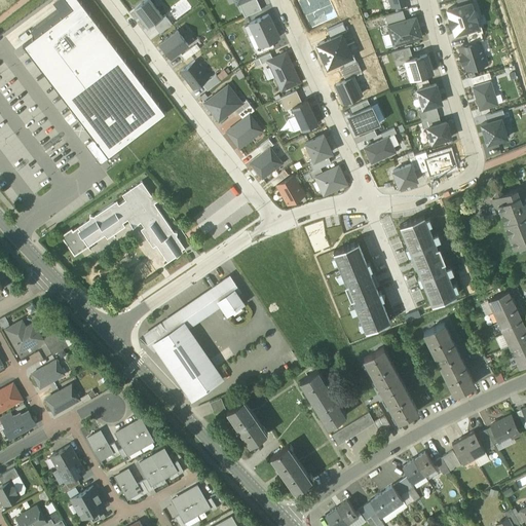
[(19,38),(23,44),(72,7),(67,0),(53,0),(53,1),(59,8),(19,38)]
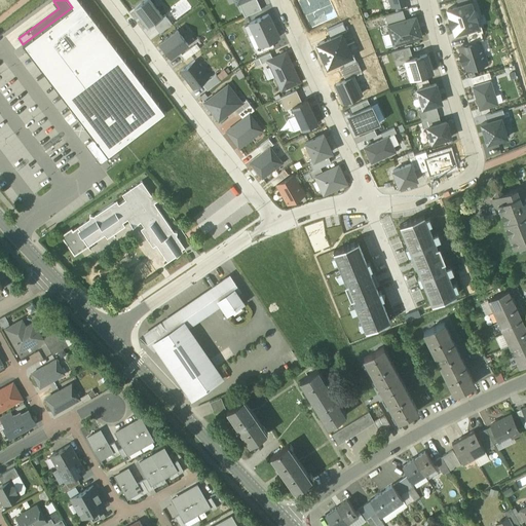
[(67,0),(72,7),(23,44),(94,138),(108,156),(165,113),(79,0),(67,0)]
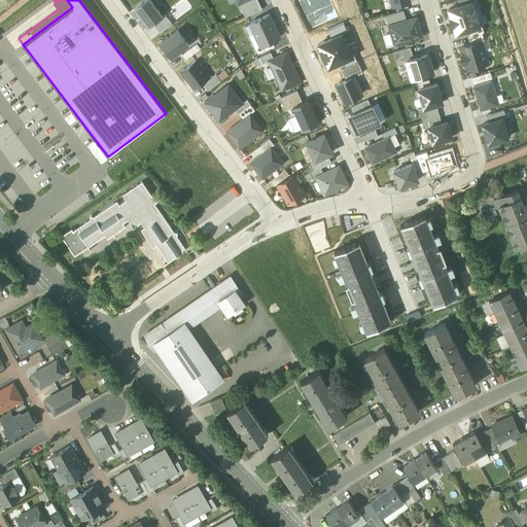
[(149,0),(145,0),(134,8),(148,27),(152,24),(163,16),(149,0)]
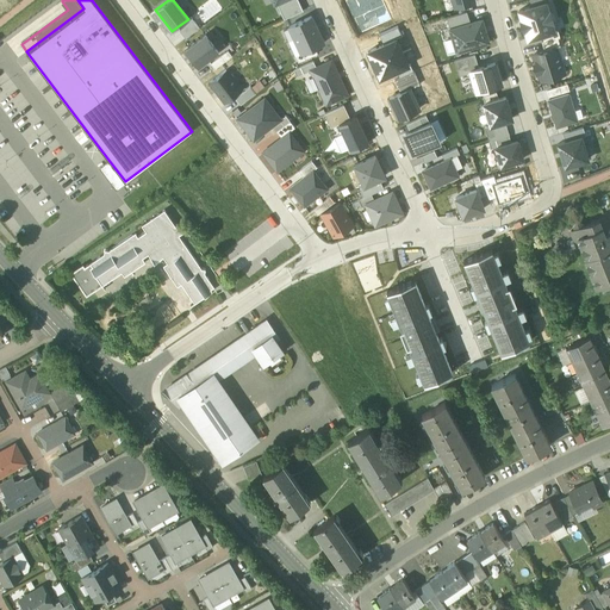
[(298,0),(279,0),(275,2),(284,19),(303,11),(298,0)]
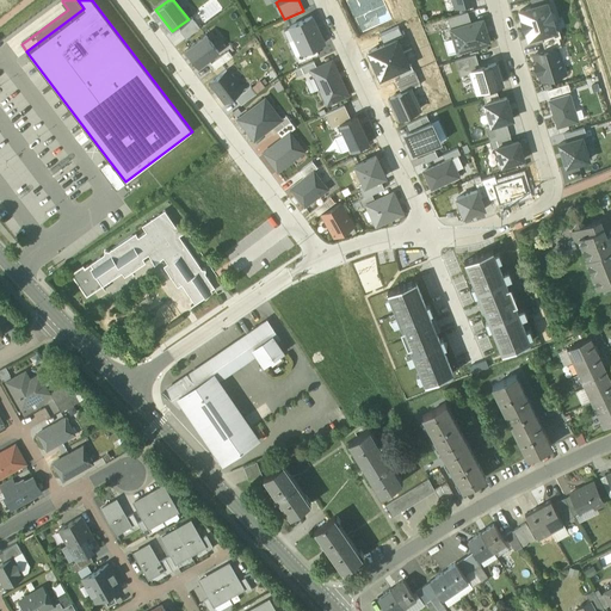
[(352,0),(346,2),(355,22),(378,10),(374,0),(352,0)]
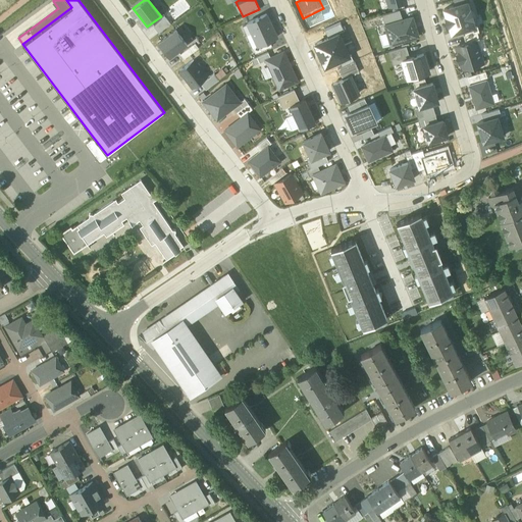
[(378,0),(381,9),(389,6),(386,0),(378,0)]
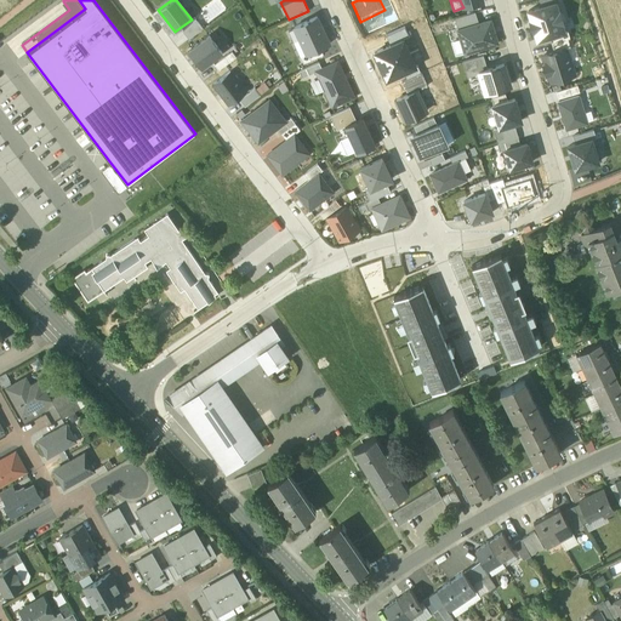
[(541,6),(528,10),(531,20),(529,20),(533,30),(534,30),(537,39),(550,35),(564,30),(560,22),(563,21),(559,11),(558,11),(556,3),(556,1),(541,6)]
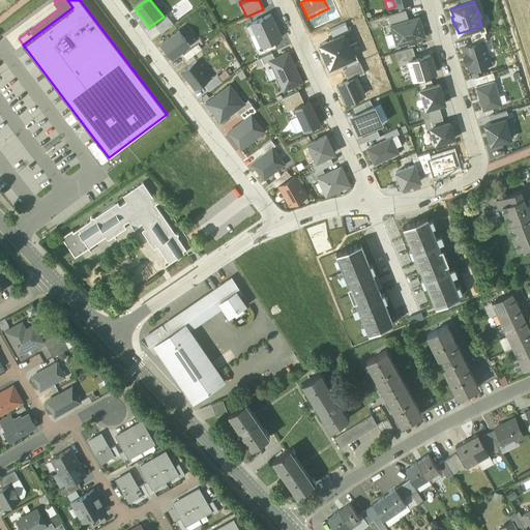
[(334,21),(328,8),(307,19),(313,30),(328,23),(334,21)]
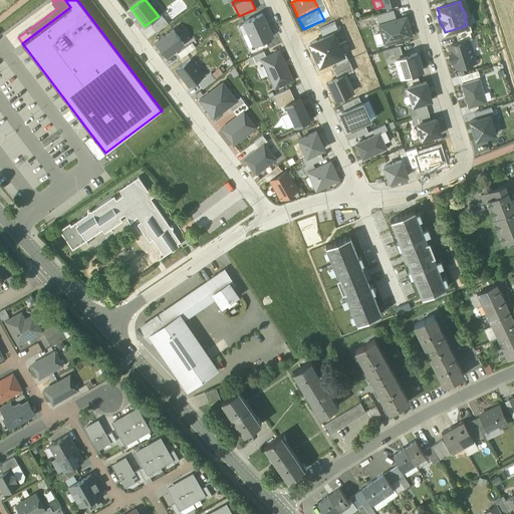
[(376,15),(378,25),(397,19),(394,10),(376,15)]
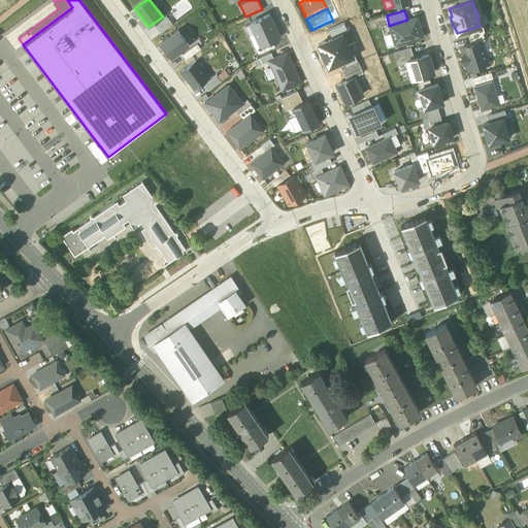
[(172,24),(165,14),(163,17),(153,24),(160,33),(172,24)]
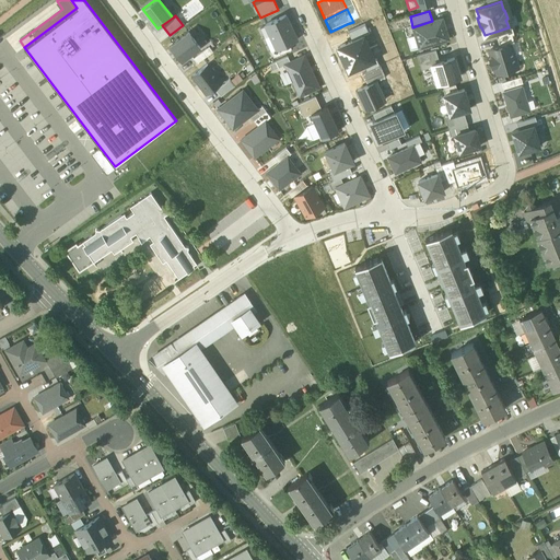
[(286,15),(266,24),(277,49),(289,44),(296,39),(286,15)]
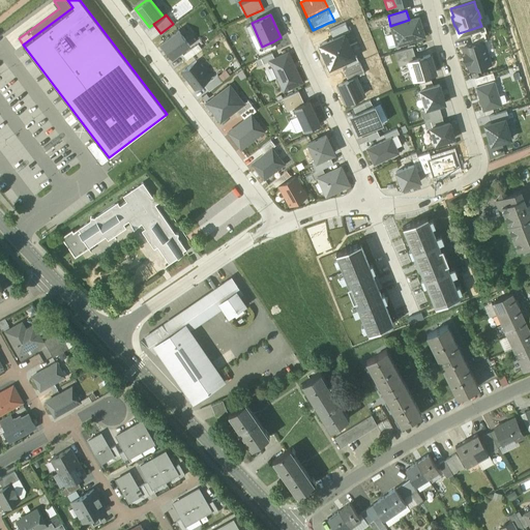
[(346,16),(334,21),(328,23),(331,29),(345,23),(348,21),(346,16)]
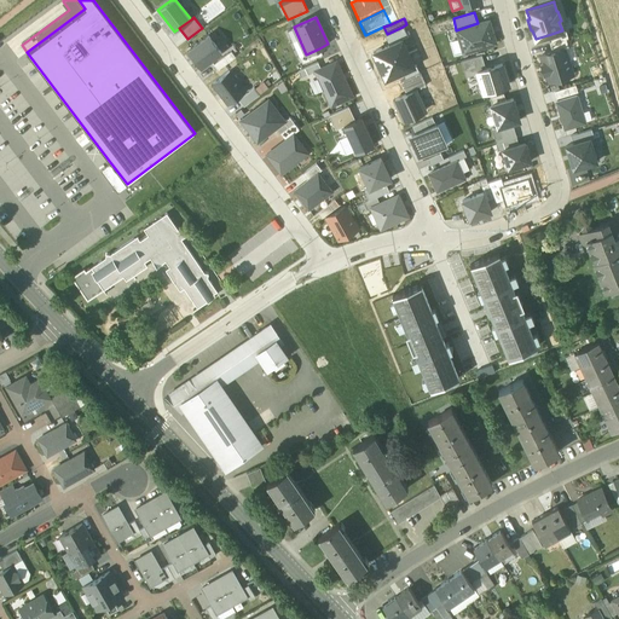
[(489,21),(478,23),(456,30),(460,41),(463,53),(496,44),(489,21)]
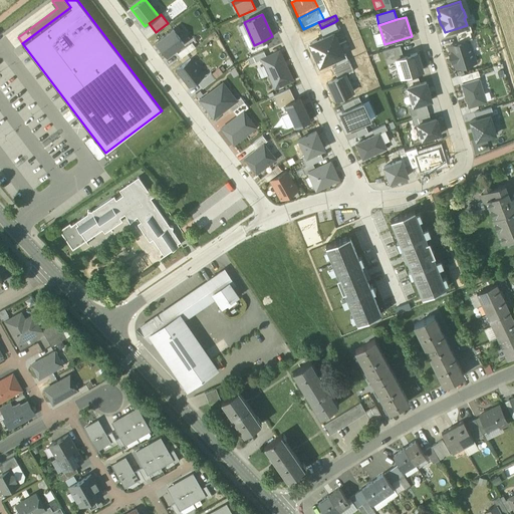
[(319,29),(322,37),(333,32),(338,30),(334,22),(321,28),(319,29)]
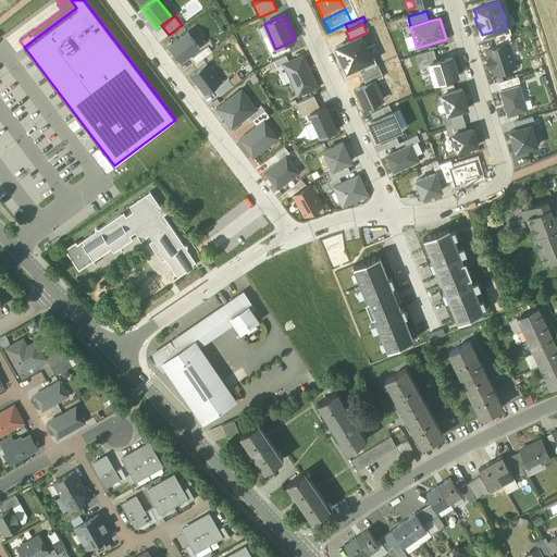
[(493,32),(495,39),(509,35),(511,34),(509,26),(506,27),(493,32)]
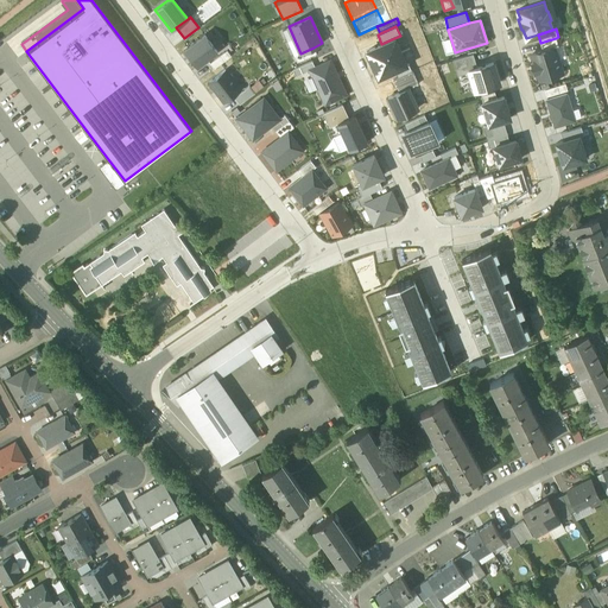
[(204,35),(185,50),(197,67),(217,51),(204,35)]
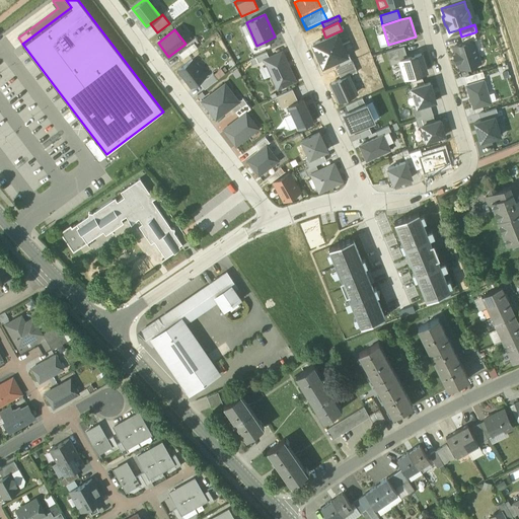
[(325,38),(312,44),(323,66),(337,60),(347,55),(337,32),(325,38)]
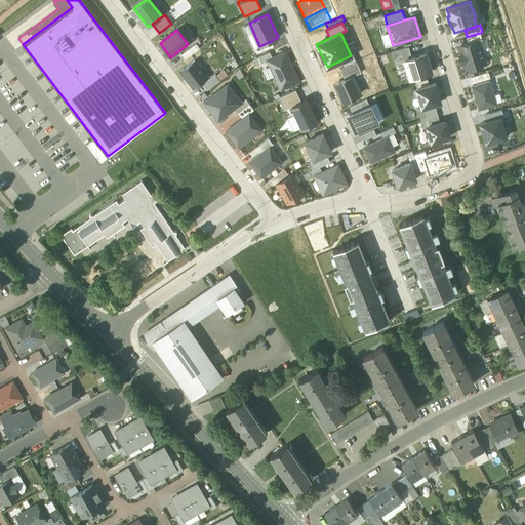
[(467,37),(469,44),(479,41),(482,40),(482,39),(480,33),(467,37)]
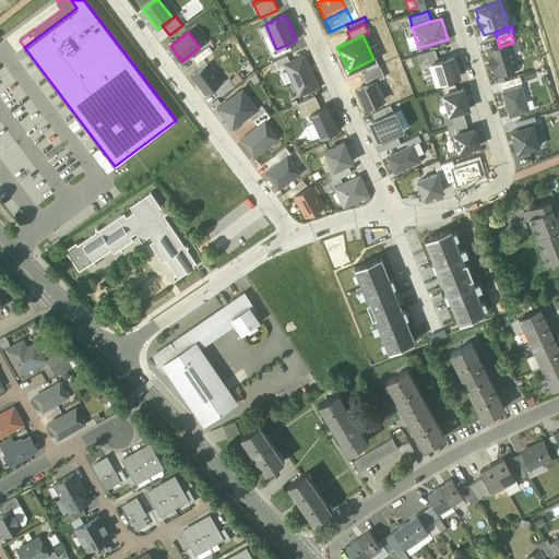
[(418,48),(415,37),(406,39),(409,50),(418,48)]
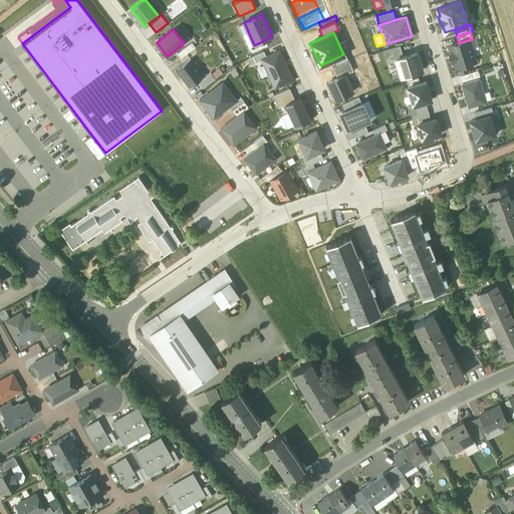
[(469,40),(472,49),(479,47),(476,37),(472,38),(472,39),(469,40)]
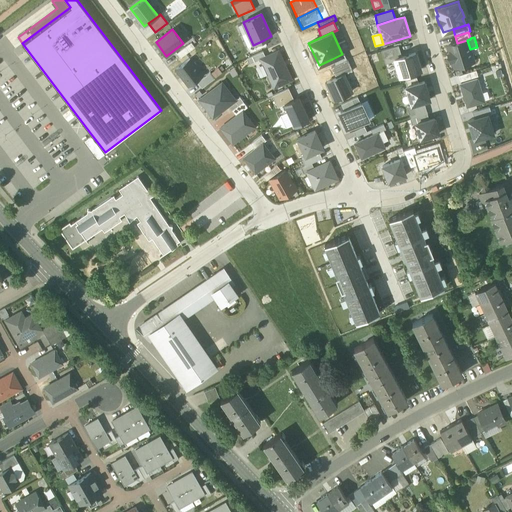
[(264,40),(253,45),(247,47),(250,52),(266,45),(264,40)]
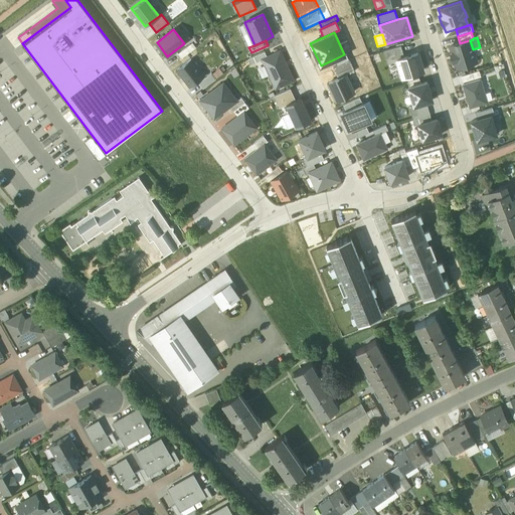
[(455,61),(457,67),(476,62),(473,49),(470,40),(460,43),(450,45),(453,53),(451,53),(453,61),(455,61)]
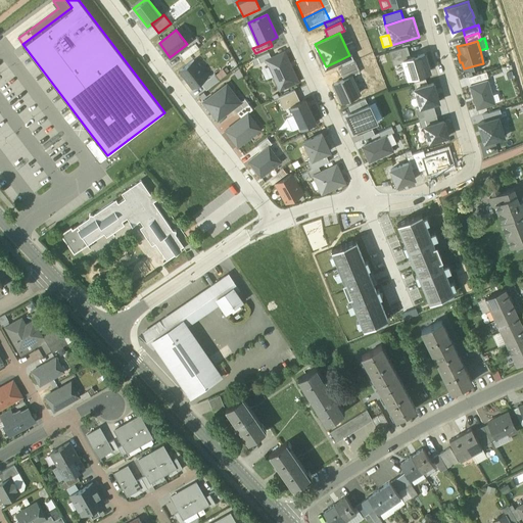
[(195,43),(181,54),(184,59),(198,48),(195,43)]
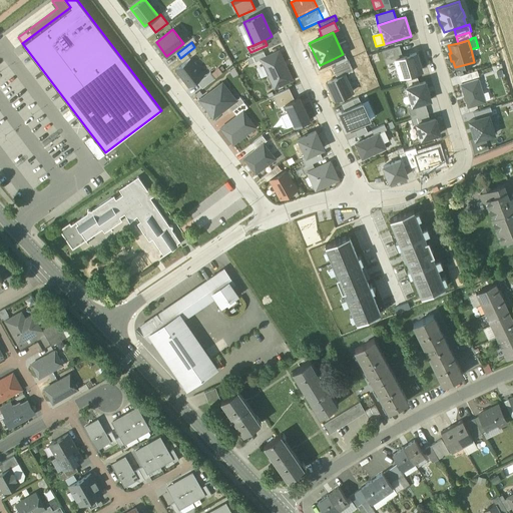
[(399,45),(382,51),(386,64),(396,61),(395,59),(403,57),(399,45)]
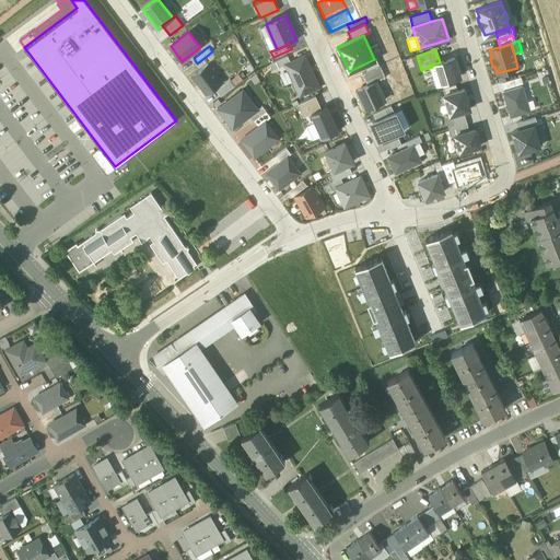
[(288,56),(269,65),(272,70),(284,65),(290,62),(288,56)]
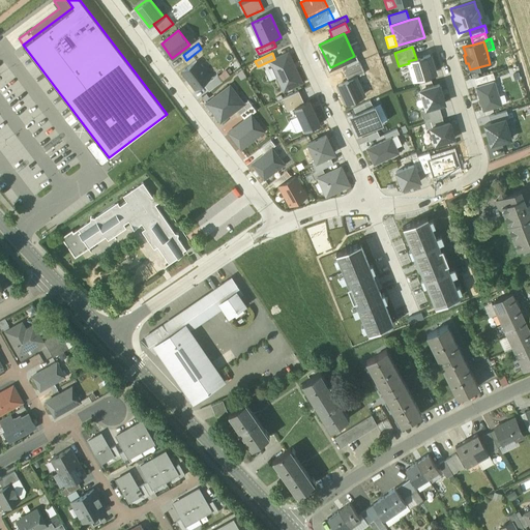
[(274,59),(269,61),(284,91),(301,83),(288,53),(274,59)]
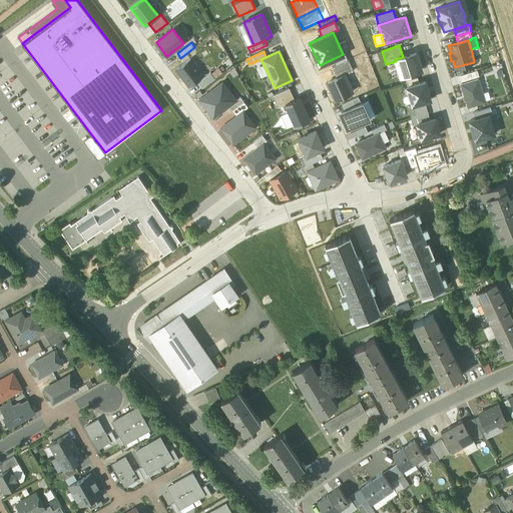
[(396,61),(401,76),(421,70),(416,53),(403,57),(395,59),(396,61)]
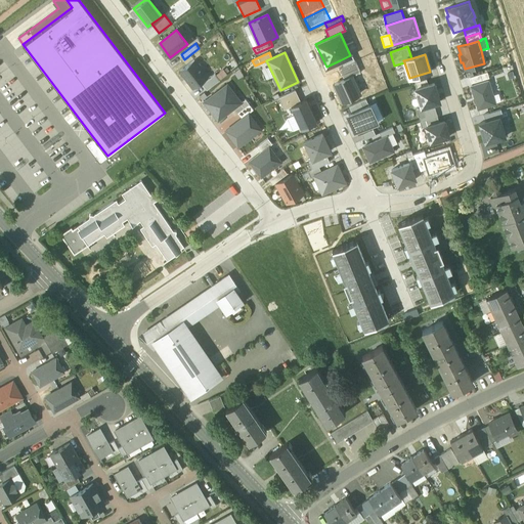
[(340,60),(343,67),(355,61),(352,55),(350,55),(340,60)]
